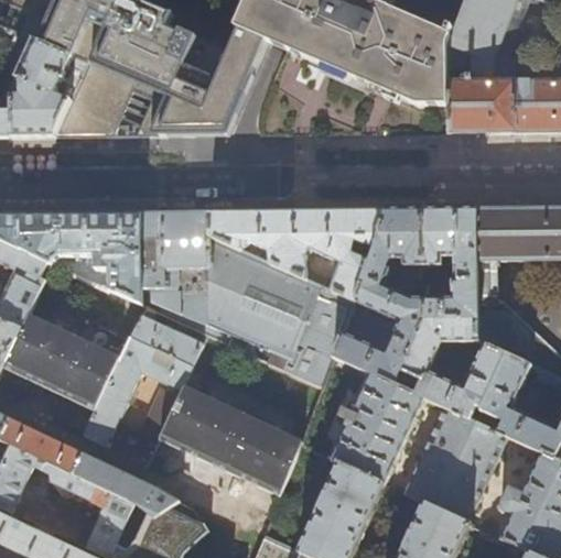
[(226,132),(267,37),(235,24),(227,44),(195,31),(194,33),(182,28),(180,31),(171,26),(177,11),(152,0),(4,0),(27,11),(18,31),(30,37),(35,40),(35,37),(68,55),(84,62),(67,97),(52,133),(143,133),(226,132)]
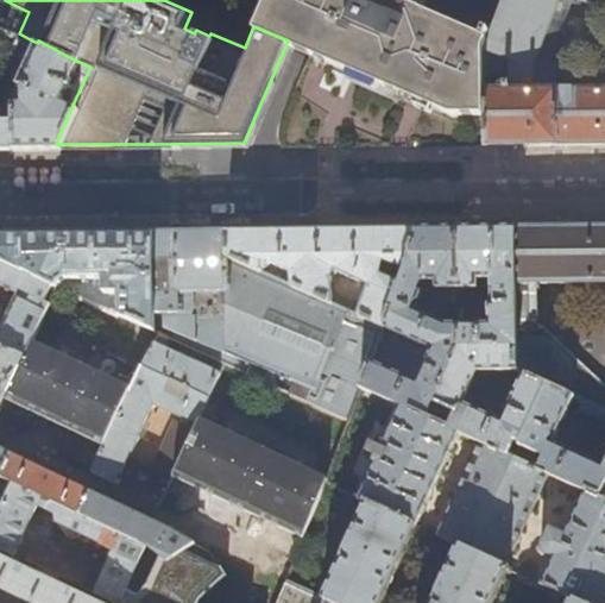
[(263,0),(252,26),(253,26),(288,41),(357,70),(449,111),(481,111),(481,86),(480,70),(480,45),(479,45),(479,33),(418,8),(422,0),(263,0)]
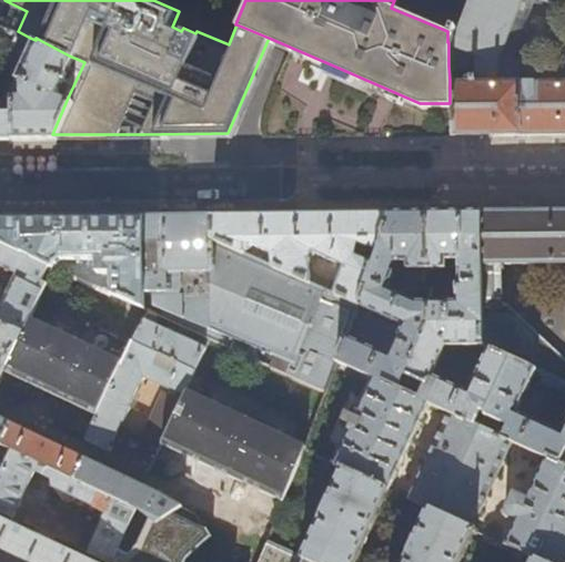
[(465,0),(449,42),(449,65),(472,65),(472,79),(450,80),(450,103),(451,131),(487,130),(564,129),(564,77),(516,79),(513,69),(504,61),(495,58),(516,0),(465,0)]
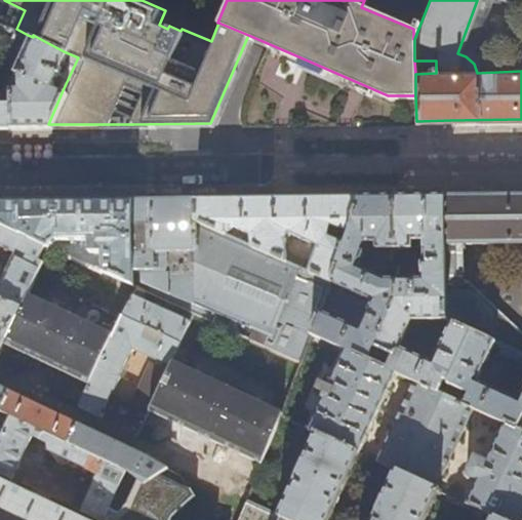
[(0,124),(48,124),(63,90),(49,84),(64,51),(33,35),(33,37),(28,35),(8,77),(8,87),(0,87),(0,124)]
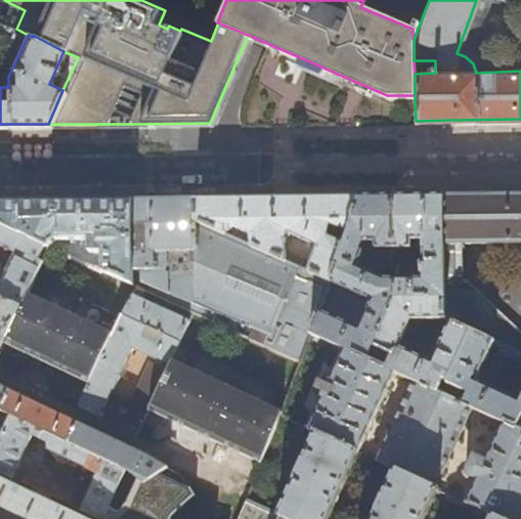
[(520,190),(441,191),(442,240),(520,239),(520,190)]
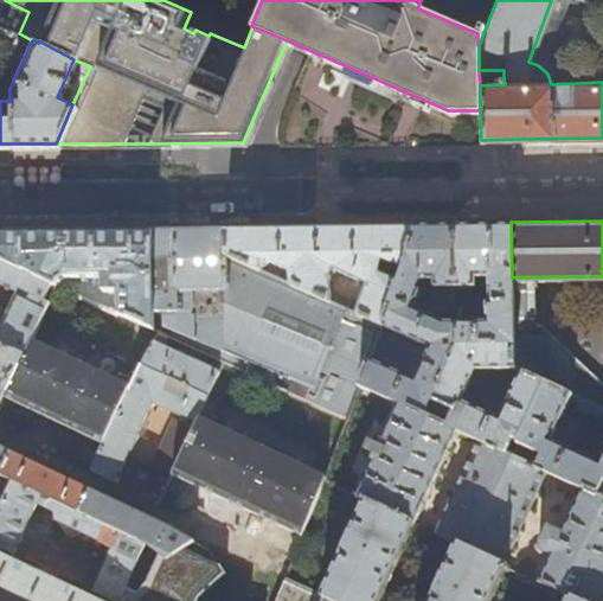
[(481,223),(453,223),(454,282),(476,282),(476,272),(489,272),(489,298),(486,298),(487,317),(455,318),(456,344),(431,396),(432,396),(454,406),(447,422),(455,426),(476,435),(504,448),(512,433),(518,436),(544,379),(523,370),(501,416),(461,397),(476,364),(514,365),(513,325),(512,277),(511,222),(481,223)]
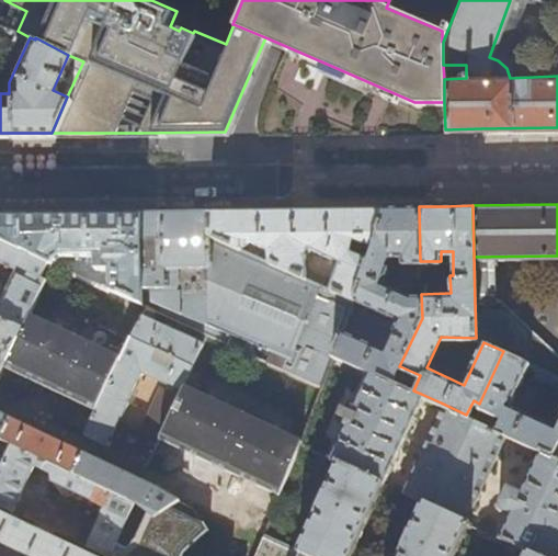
[(398,206),(383,206),(375,230),(376,231),(351,296),(396,316),(382,345),(339,326),(330,351),(368,369),(394,381),(400,366),(399,366),(422,318),(421,294),(411,294),(382,282),(388,264),(385,262),(387,254),(401,254),(401,261),(420,261),(419,206),(398,206)]
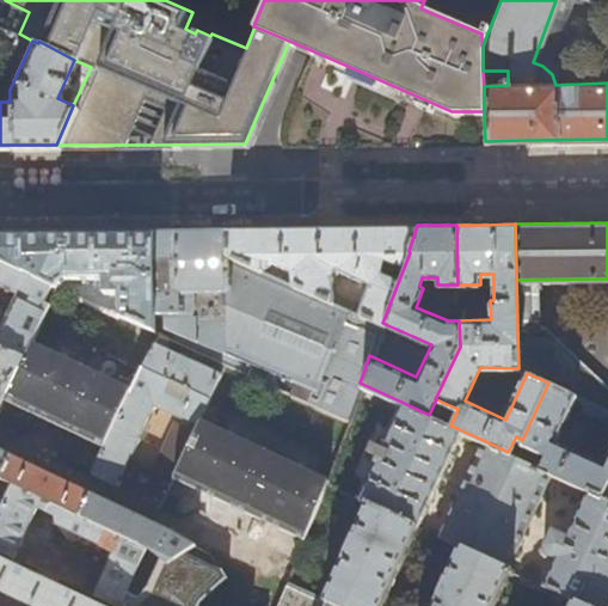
[(180,227),(149,228),(149,311),(161,311),(161,324),(172,329),(169,336),(222,360),(290,391),(348,412),(360,383),(369,355),(382,323),(358,312),(331,300),(225,253),(225,227),(180,227)]
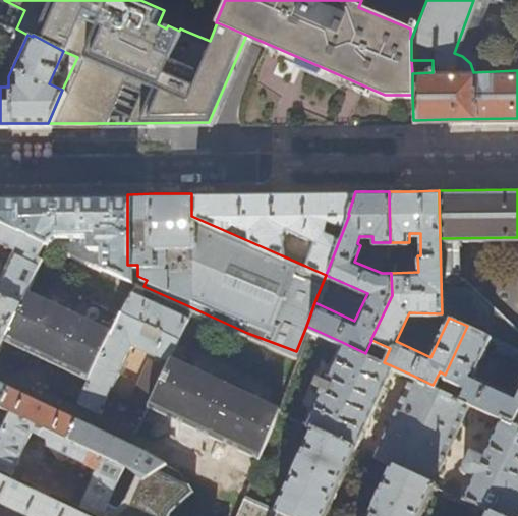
[(41,194),(0,194),(0,220),(46,240),(52,232),(79,233),(78,194),(41,194)]
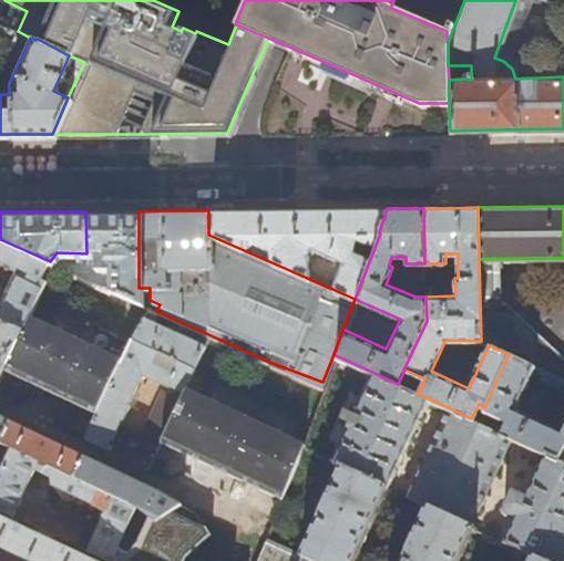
[(112,211),(85,211),(86,253),(93,253),(93,267),(109,267),(109,288),(139,301),(139,288),(139,211),(112,211)]
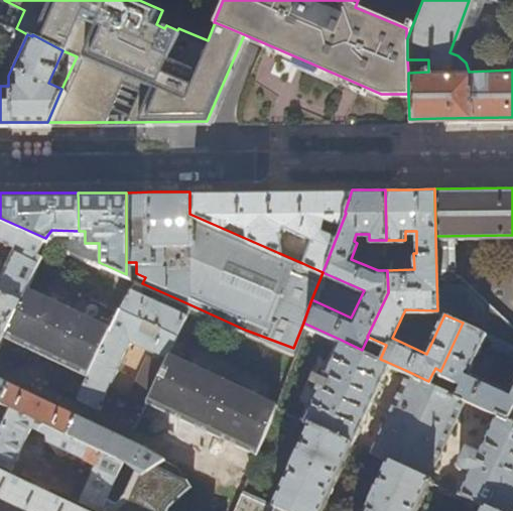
[(0,238),(13,244),(0,272),(0,288),(18,297),(22,287),(46,239),(45,238),(0,218),(0,238)]
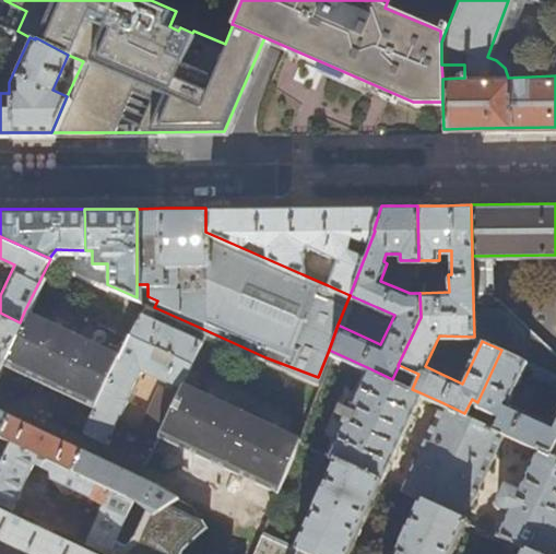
[(555,346),(504,301),(473,299),(474,337),(482,341),(501,350),(525,362),(532,365),(555,376),(555,346)]
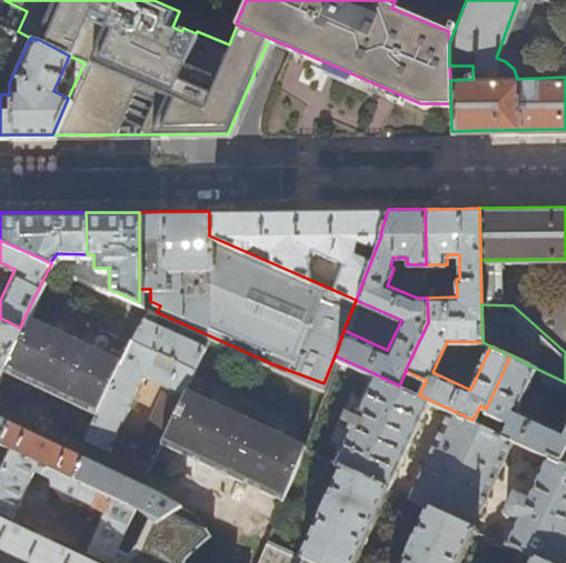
[(152,311),(145,307),(119,360),(96,410),(82,436),(147,466),(158,443),(178,396),(161,389),(138,436),(113,425),(119,415),(121,416),(127,402),(126,401),(139,372),(167,384),(168,383),(181,389),(202,343),(149,319),(152,311)]
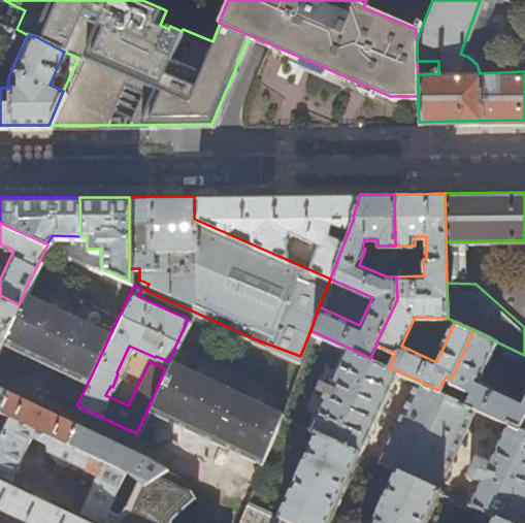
[(23,294),(19,304),(2,339),(89,381),(110,334),(70,316),(71,314),(61,309),(60,312),(54,308),(59,298),(52,294),(46,305),(23,294)]
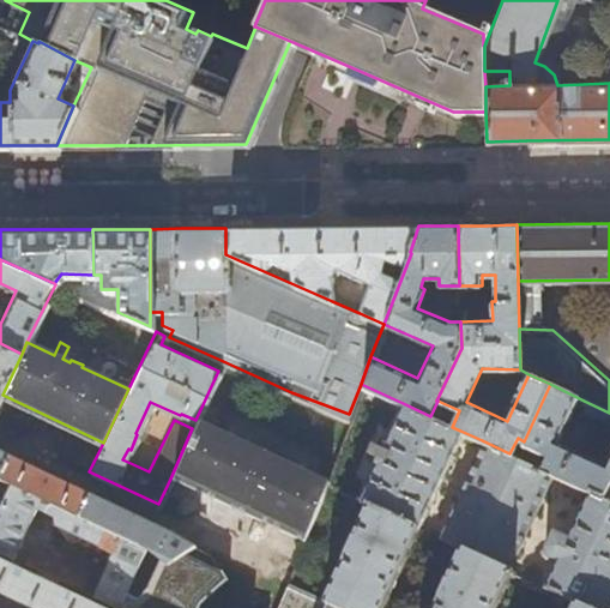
[(22,354),(0,343),(0,399),(2,395),(22,354)]
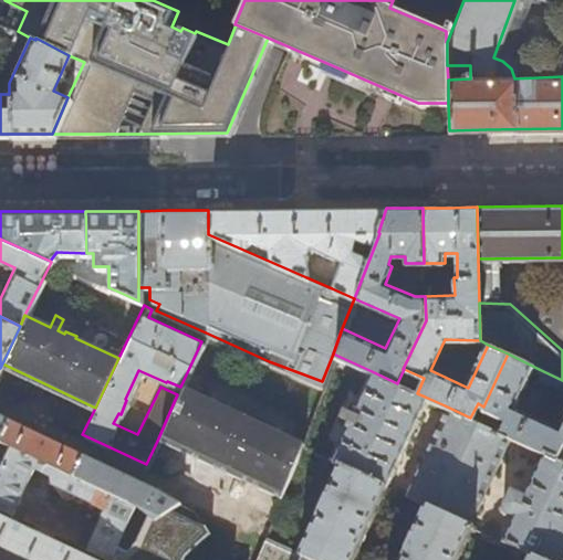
[(562,418),(559,428),(512,405),(532,366),(508,354),(483,407),(483,409),(506,419),(500,431),(507,435),(543,452),(556,458),(562,443),(562,418)]
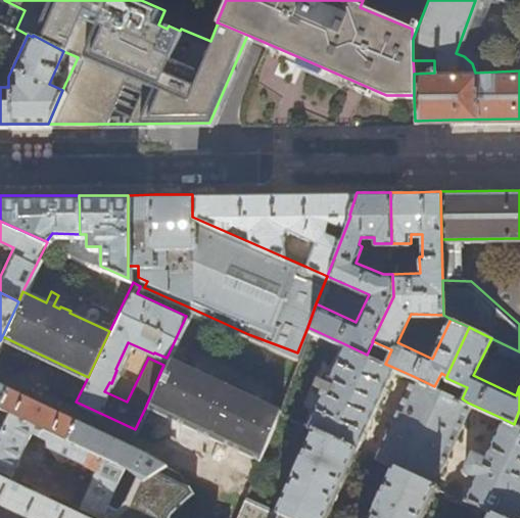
[(519,351),(498,341),(494,348),(519,360),(519,351)]
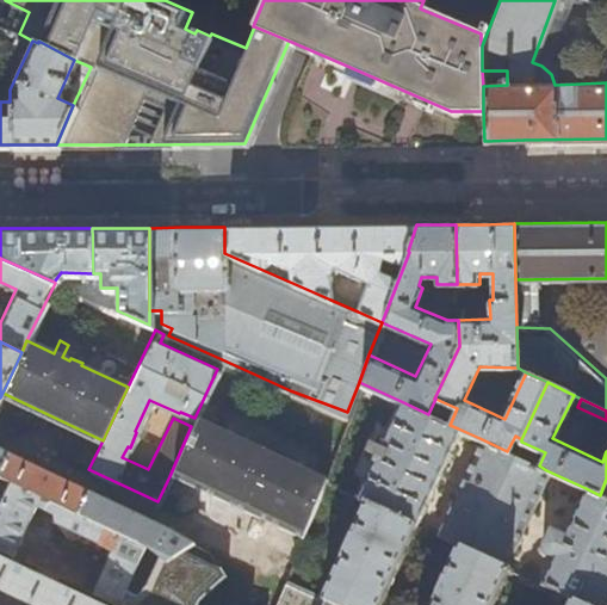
[(428,414),(401,401),(381,444),(371,439),(367,449),(376,452),(357,493),(364,497),(414,520),(458,428),(450,425),(428,414)]
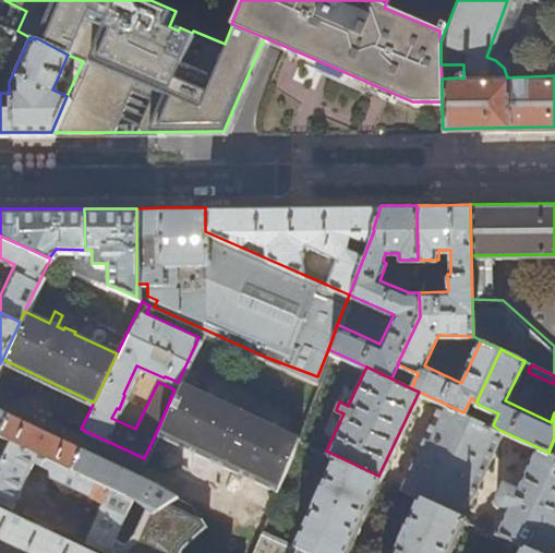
[(202,394),(178,383),(175,389),(155,435),(274,489),(297,436),(275,427),(280,415),(273,411),(267,423),(209,397),(215,386),(207,383),(202,394)]
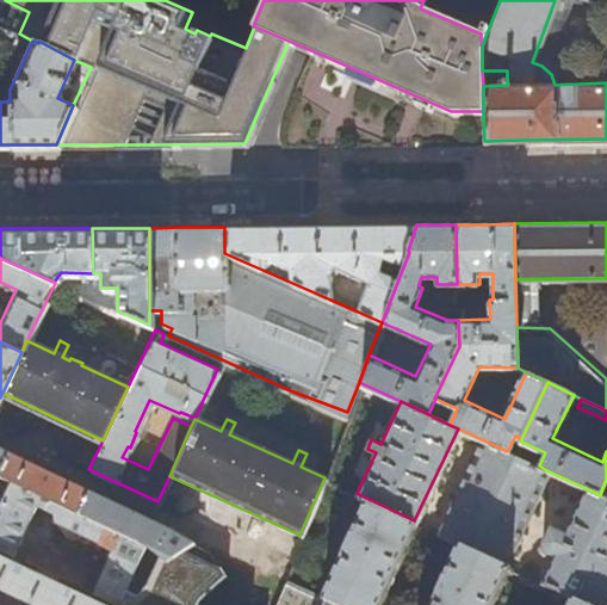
[(507,451),(479,438),(437,530),(457,541),(503,561),(546,470),(539,465),(507,451)]
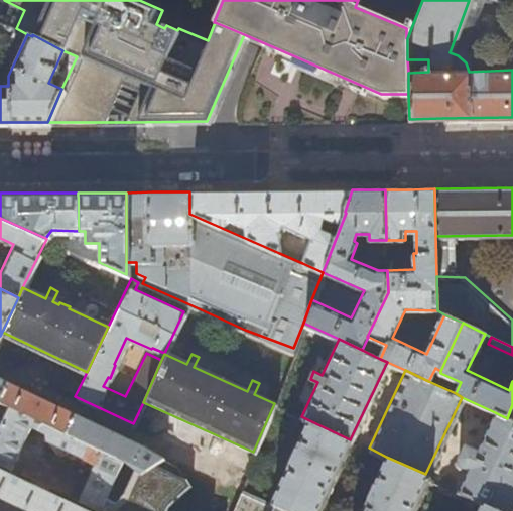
[(8,382),(0,378),(0,398),(8,382)]
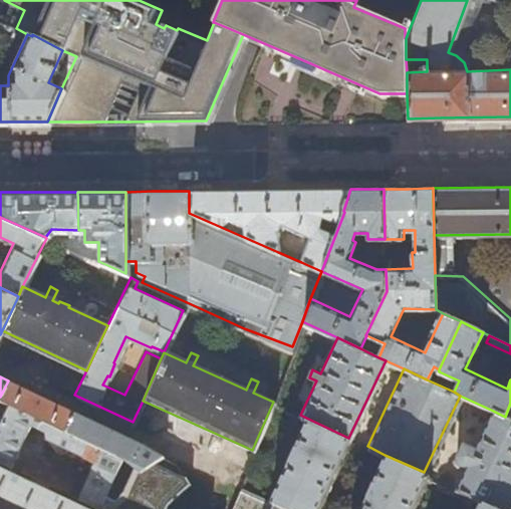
[(76,413),(8,380),(0,397),(0,399),(10,404),(66,431),(76,413)]
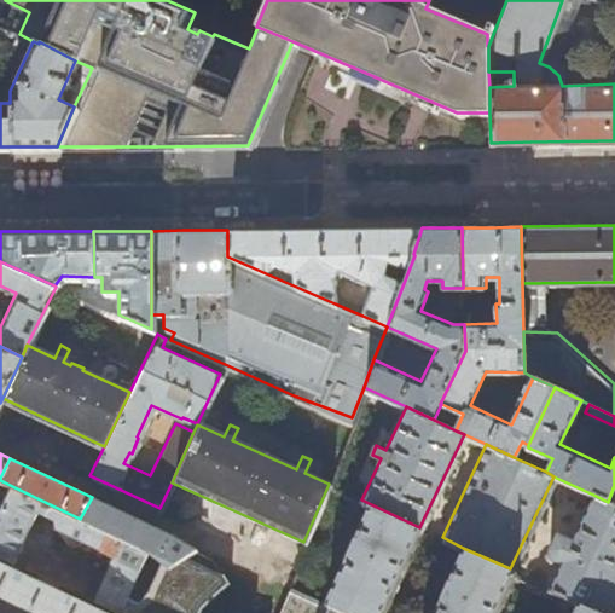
[(80,519),(12,486),(0,510),(0,556),(10,561),(35,509),(53,518),(53,525),(103,548),(97,559),(106,564),(91,597),(116,609),(117,605),(123,593),(141,551),(143,549),(80,519)]
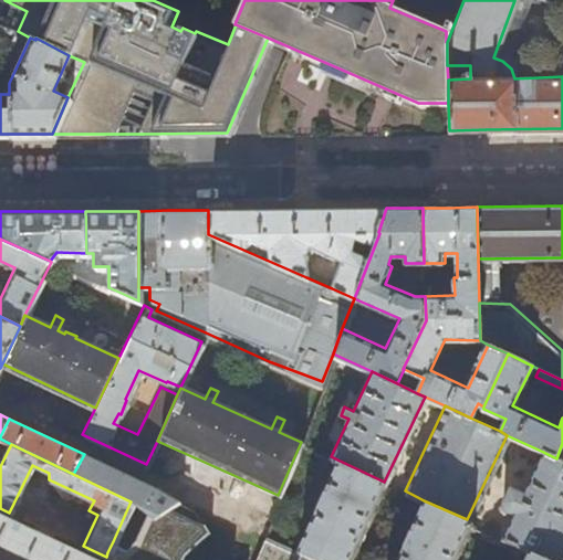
[(562,461),(556,458),(543,452),(522,493),(511,488),(504,503),(502,503),(501,503),(500,504),(499,505),(499,506),(499,508),(500,509),(501,509),(502,510),(504,510),(508,510),(509,508),(511,509),(513,509),(515,508),(501,536),(510,540),(518,543),(529,549),(552,559),(558,559),(562,549),(562,461)]
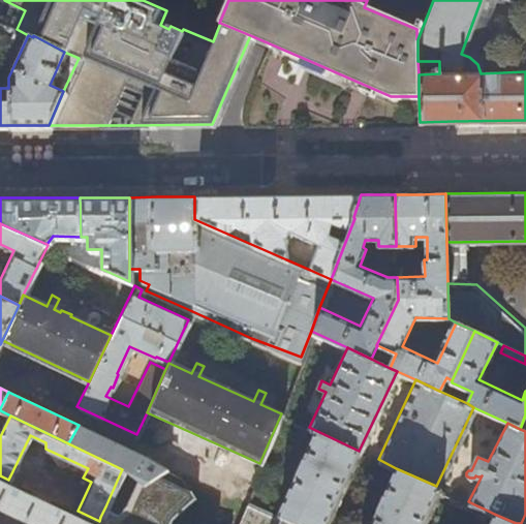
[(79,425),(68,443),(122,469),(121,471),(134,481),(124,503),(116,512),(105,506),(100,517),(115,523),(173,523),(165,521),(168,515),(194,497),(189,490),(188,491),(180,478),(150,459),(79,425)]
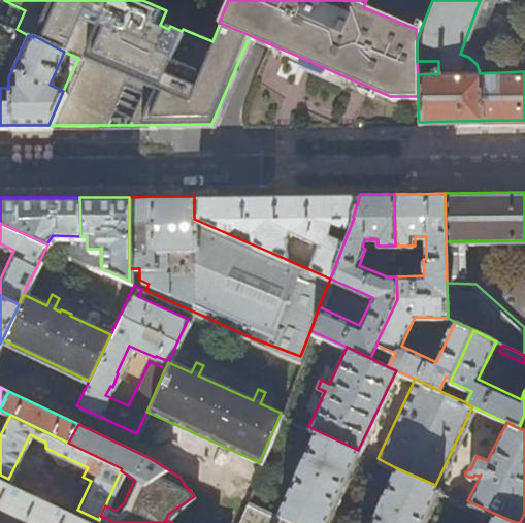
[(325,522),(358,450),(315,429),(279,513),(300,522),(325,522)]
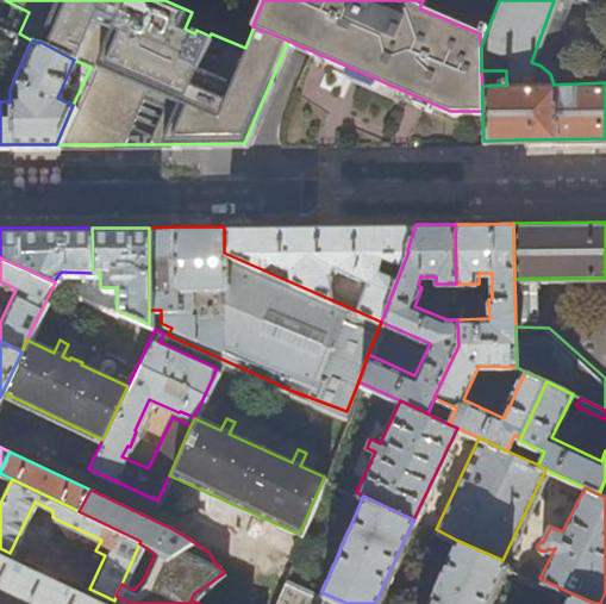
[(503,560),(456,540),(426,603),(486,603),(505,562),(503,560)]
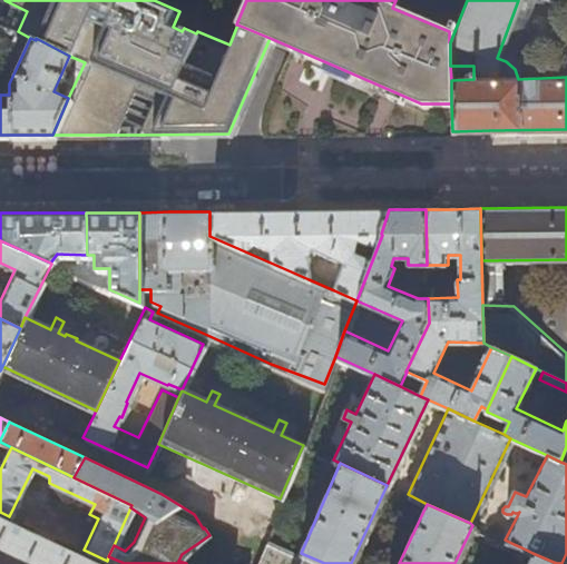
[(31,506),(26,506),(20,520),(68,542),(75,526),(31,506)]
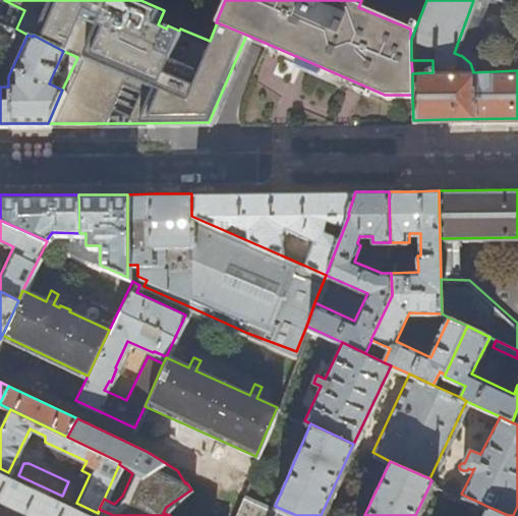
[(0,498),(37,515),(90,515),(0,472),(0,498)]
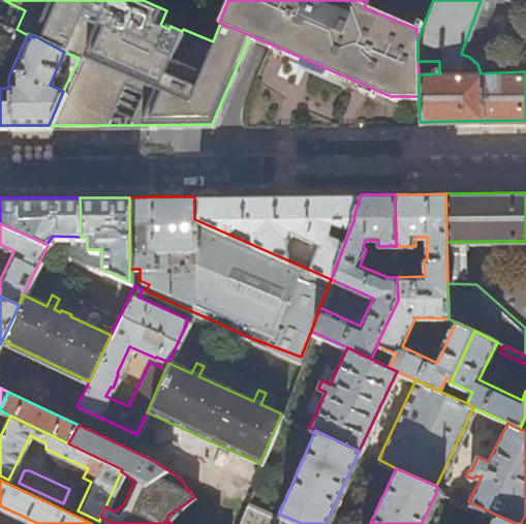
[(301,523),(279,514),(245,498),(234,523),(301,523)]
